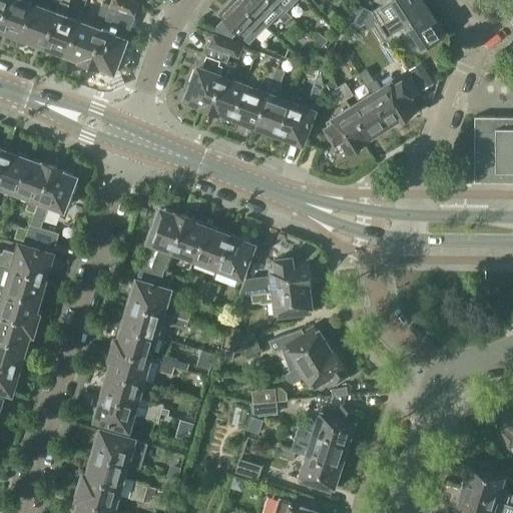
[(23,37),(35,5),(22,0),(9,0),(0,25),(0,28),(22,36),(23,37)]
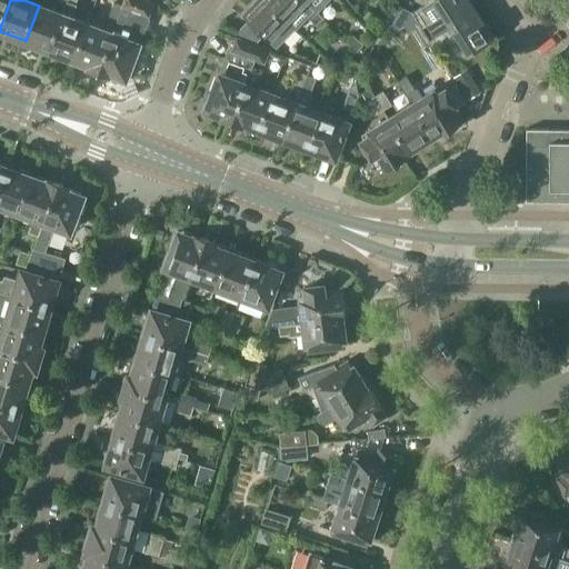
[(0,0),(0,28),(10,0),(0,0)]
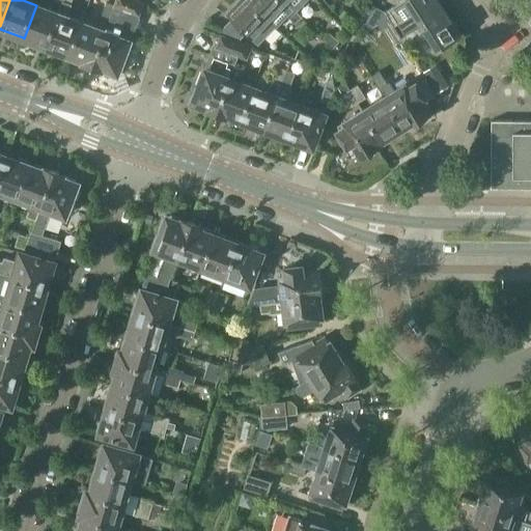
[(107,29),(107,31),(93,68),(101,72),(101,71),(110,74),(111,72),(113,73),(113,72),(120,68),(133,32),(134,32),(140,19),(139,17),(145,2),(139,0),(115,0),(114,4),(116,5),(111,21),(107,29)]
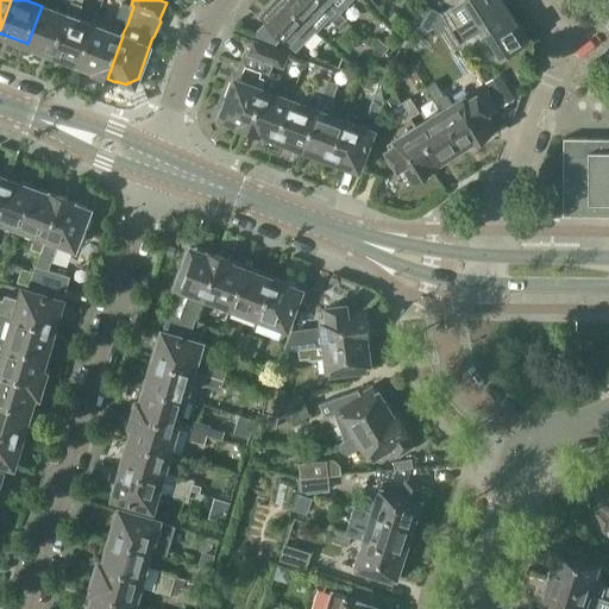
[(316,31),(283,0),(272,0),(268,6),(270,8),(263,17),(267,20),(252,36),(276,45),(284,37),(297,50),(299,49),(307,41),(316,31)]
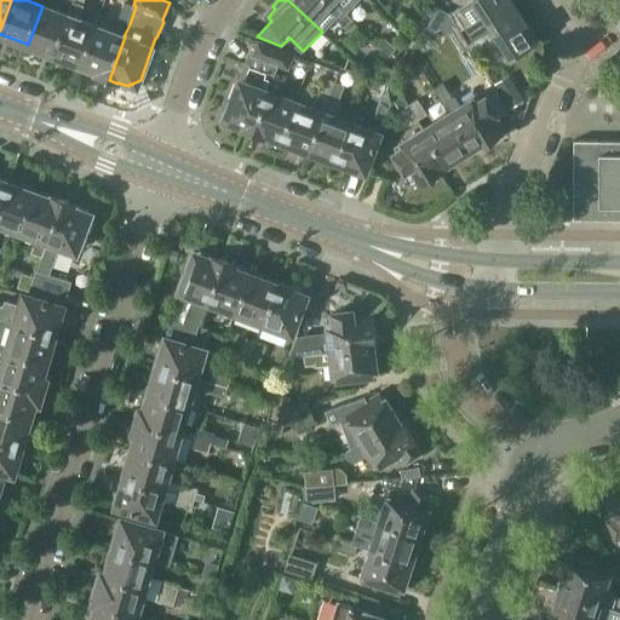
[(339,7),(333,1),(332,0),(288,0),(322,32),(323,33),(336,19),(343,28),(351,19),(343,11),(339,7)]
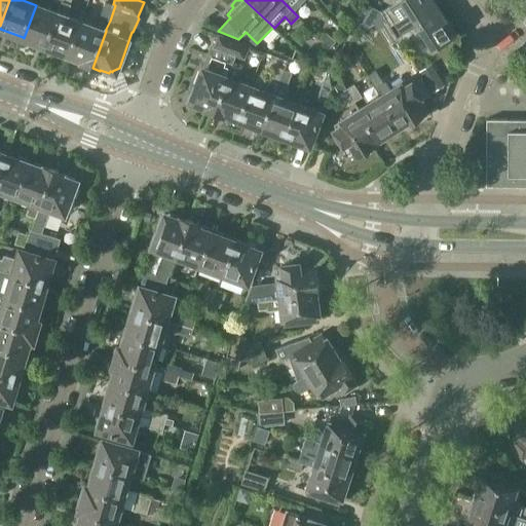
[(300,0),(282,0),(283,1),(288,6),(291,9),(300,0)]
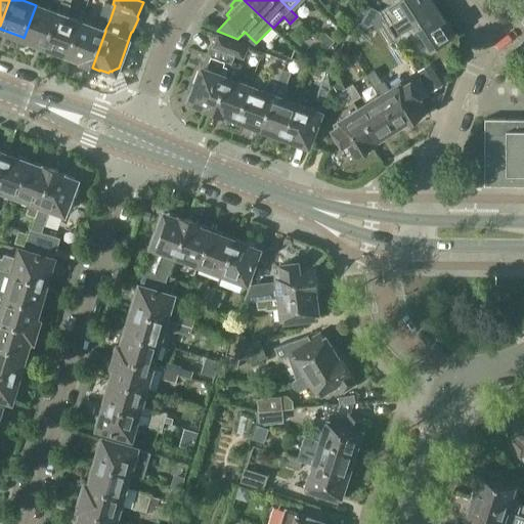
[(398,34),(407,28),(417,23),(439,8),(433,0),(398,0),(384,10),(398,34)]
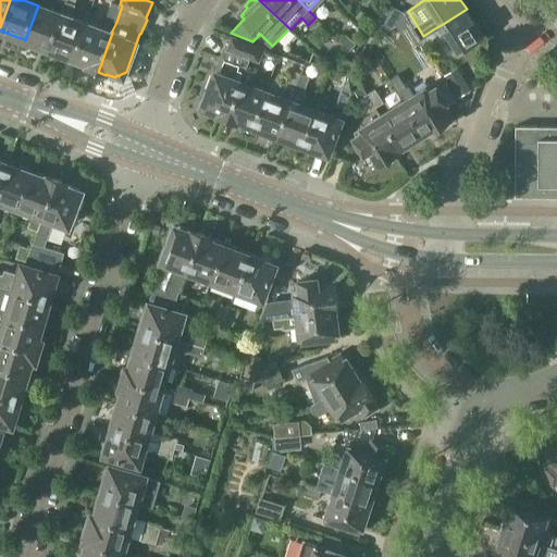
[(49,49),(74,58),(87,24),(71,17),(75,4),(74,4),(66,1),(62,14),(49,49)]
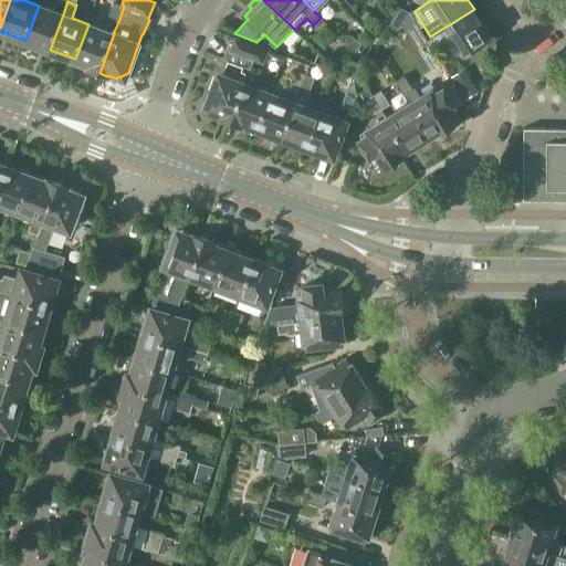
[(114,2),(107,18),(118,22),(124,6),(122,4),(114,2)]
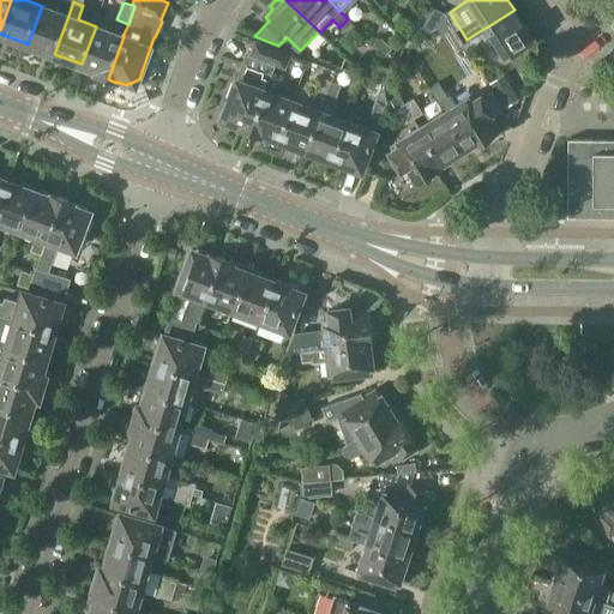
[(54,54),(68,16),(67,16),(42,6),(28,44),(54,54)]
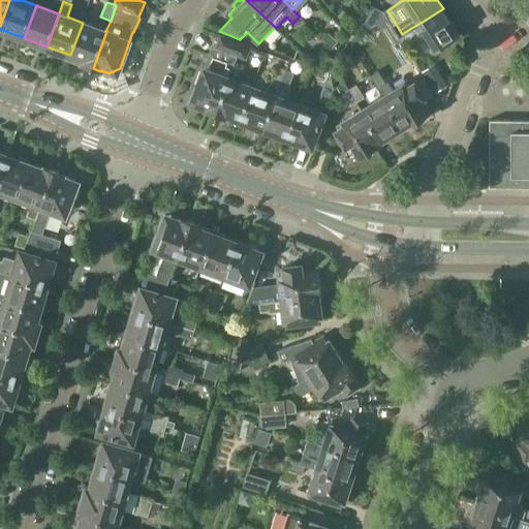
[(376,26),(387,18),(384,12),(373,5),(360,25),(369,30),(376,26)]
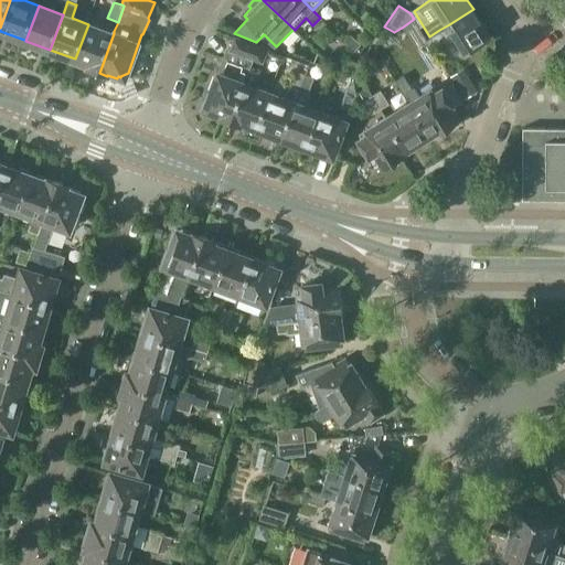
[(439,30),(429,36),(438,49),(457,36),(467,51),(490,35),(473,9),(449,24),(439,30)]
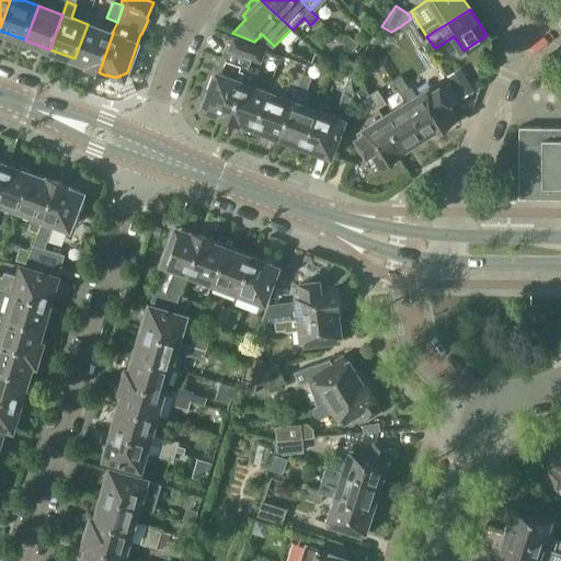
[(411,19),(399,27),(413,48),(425,41),(411,19)]
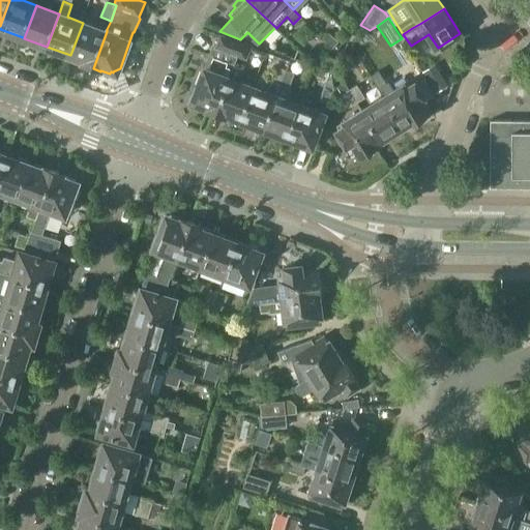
[(83,23),(70,55),(84,60),(82,64),(93,68),(107,31),(83,23)]
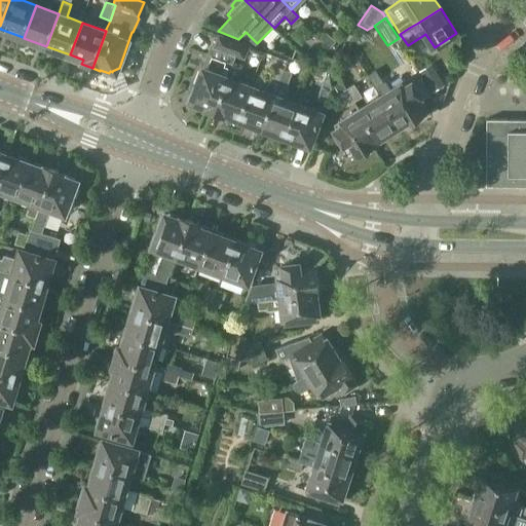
[(330,48),(336,41),(327,33),(321,39),(330,48)]
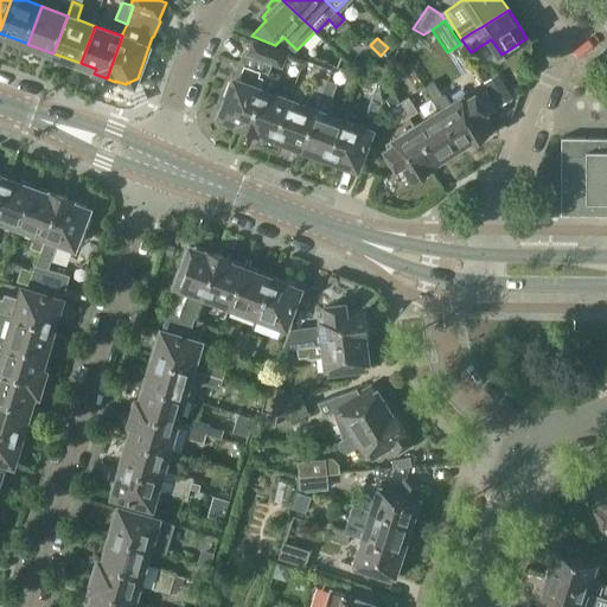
[(224,97),(219,109),(223,110),(222,113),(223,113),(225,119),(228,120),(227,122),(237,126),(236,127),(247,132),(269,72),(269,74),(274,63),(282,66),(287,53),(253,40),(248,53),(246,52),(235,80),(234,83),(230,82),(225,96),(224,95),(223,97),(224,97)]
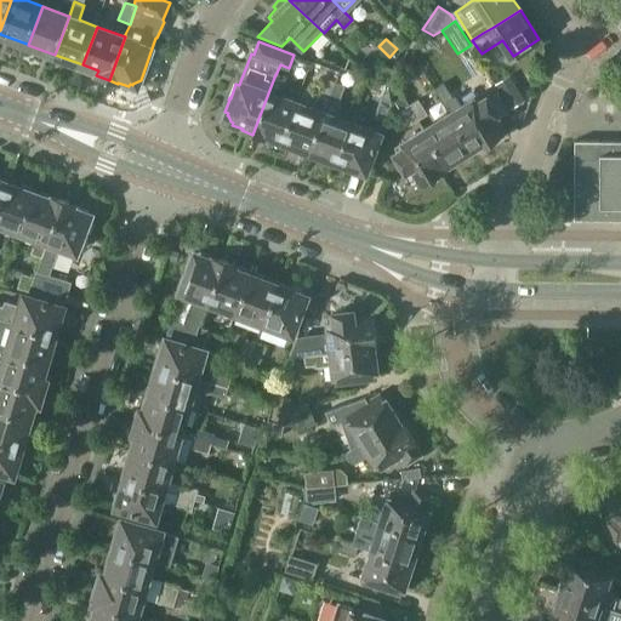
[(385,62),(371,77),(377,79),(388,85),(396,73),(385,62)]
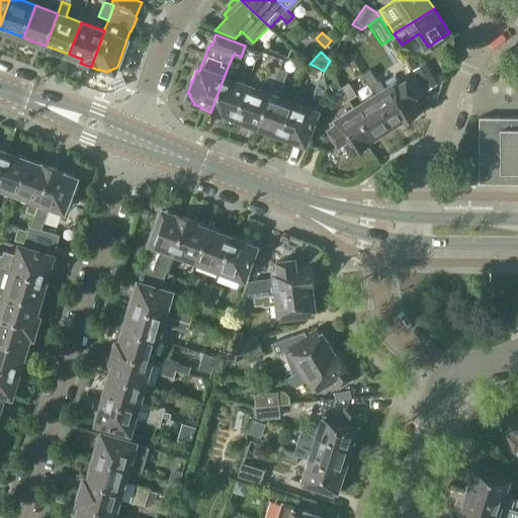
[(230,62),(210,112),(220,115),(221,112),(222,112),(224,115),(230,118),(233,116),(235,117),(248,84),(234,79),(238,66),(230,63),(230,62)]
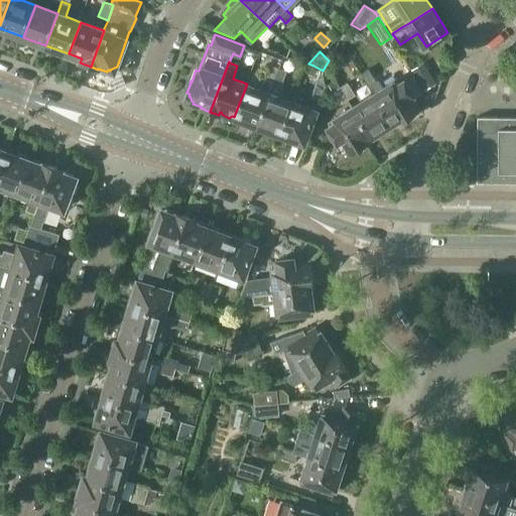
[(270,66),(266,78),(274,81),(279,68),(270,66)]
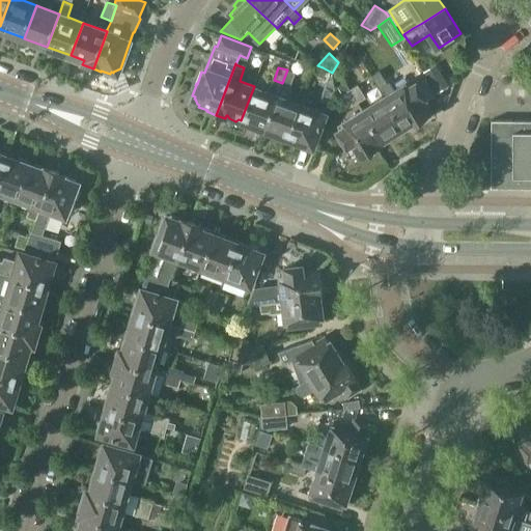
[(277,95),(264,130),(275,133),(276,136),(283,139),(286,137),(288,138),(301,105),(287,100),(292,87),(290,86),(296,73),(287,70),(282,83),(277,95)]
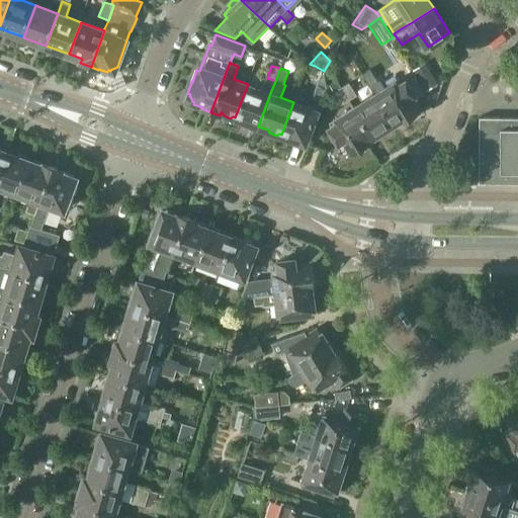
[(365,72),(362,74),(370,87),(378,82),(371,69),(365,72)]
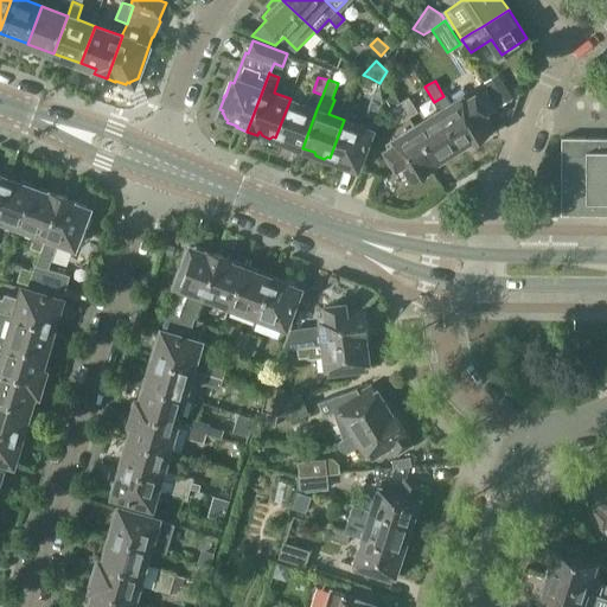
[(500,104),(512,97),(504,84),(492,91),(500,104)]
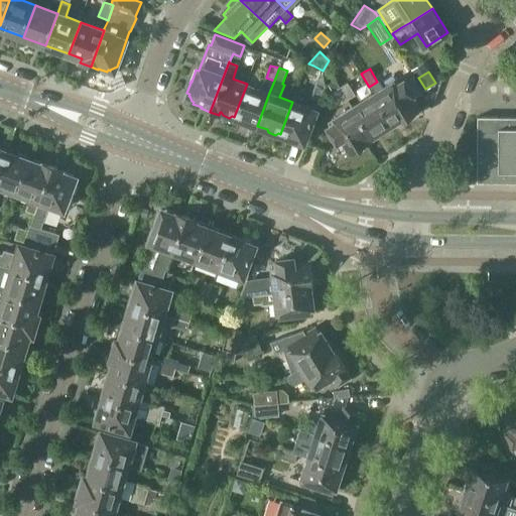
[(247,84),(234,117),(237,118),(238,121),(244,123),(247,122),(257,126),(269,93),(274,81),(266,78),(260,89),(247,84)]
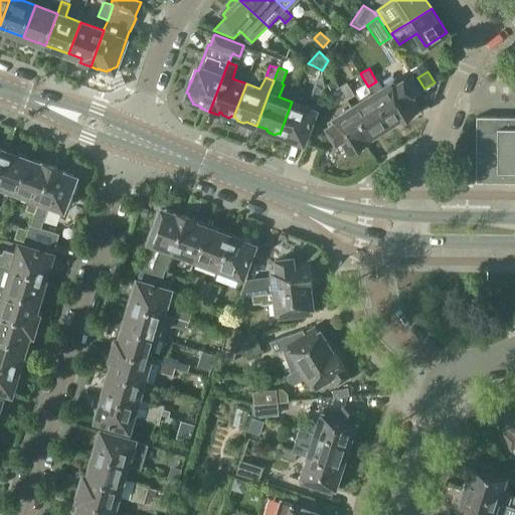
[(395,81),(373,95),(391,124),(398,120),(400,123),(415,114),(405,99),(411,96),(402,81),(397,84),(395,81)]
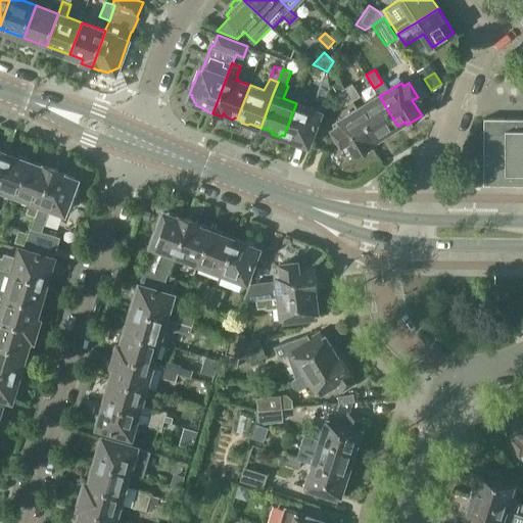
[(316,97),(324,100),(325,101),(330,87),(321,84),(316,97)]
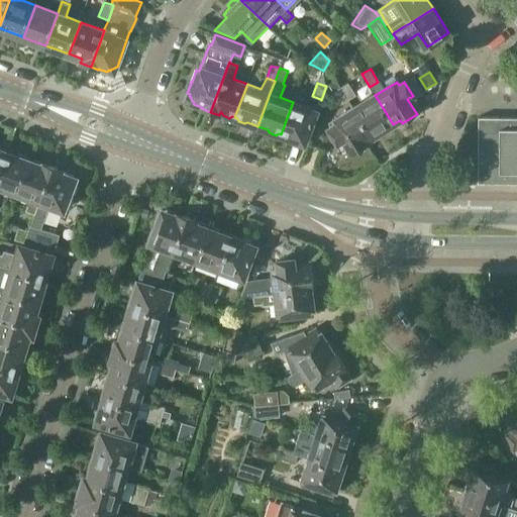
[(348,83),(341,87),(348,100),(355,95),(348,83)]
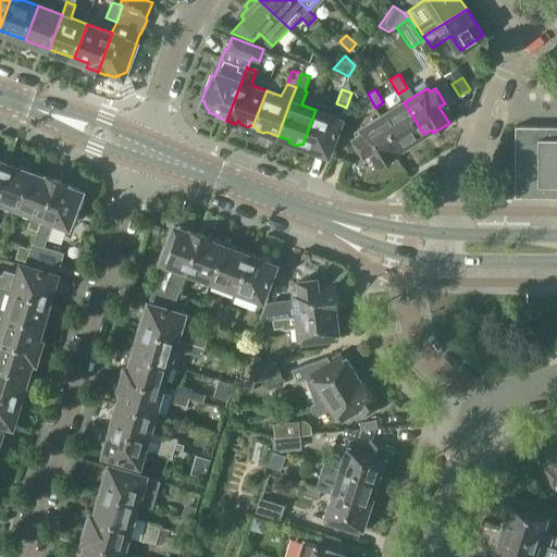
[(368,94),(359,99),(368,112),(375,108),(368,94)]
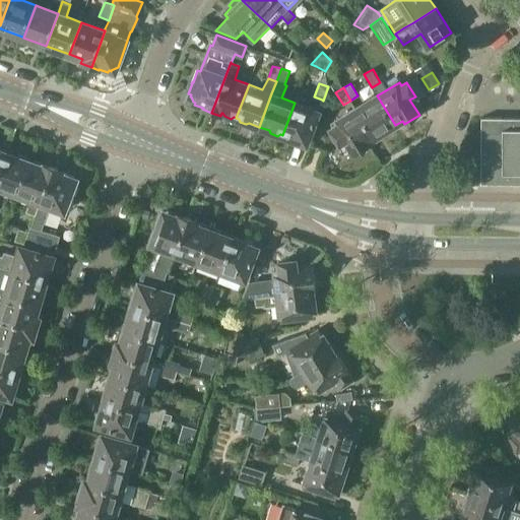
[(377,95),(356,109),(375,138),(383,132),(387,133),(393,130),(394,126),(395,125),(377,95)]
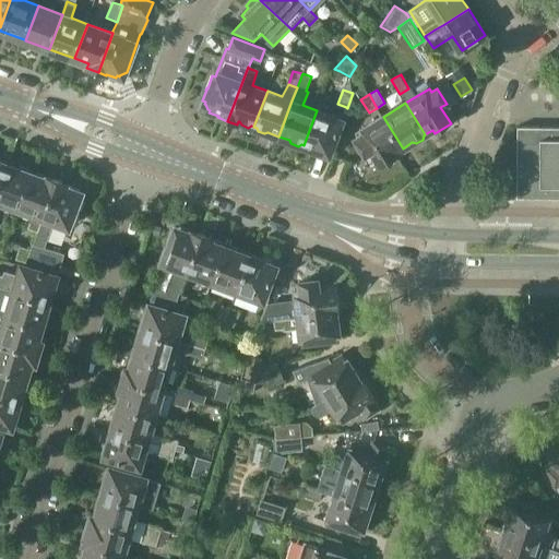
[(317,110),(304,145),(306,146),(308,150),(314,153),(318,151),(329,155),(343,120),(317,110)]
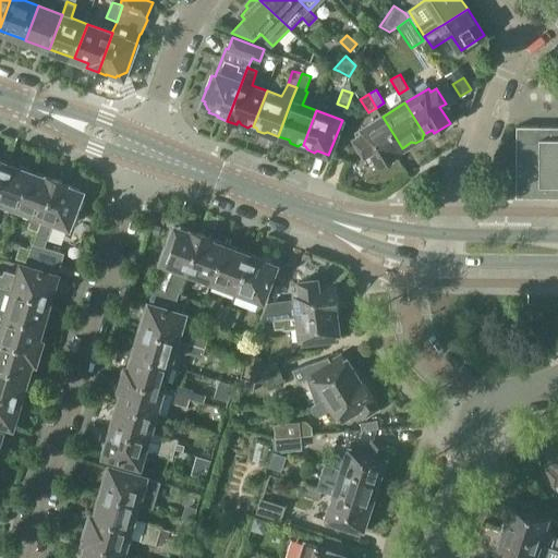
[(362,135),(356,138),(365,154),(371,150),(380,166),(397,156),(395,153),(402,148),(383,117),(359,131),(362,135)]
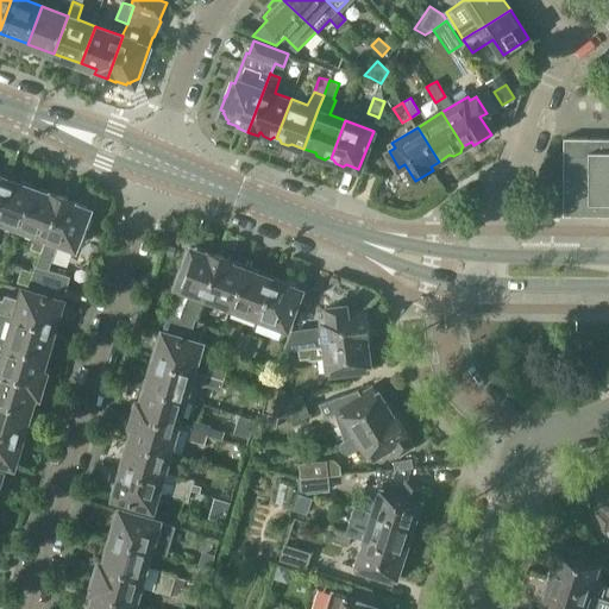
[(608,137),(563,137),(563,201),(564,215),(608,215),(608,137)]
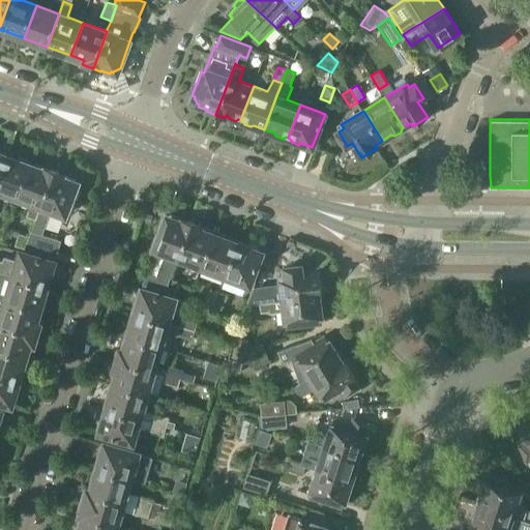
[(0,170),(0,189),(18,197),(30,164),(6,154),(0,170)]
